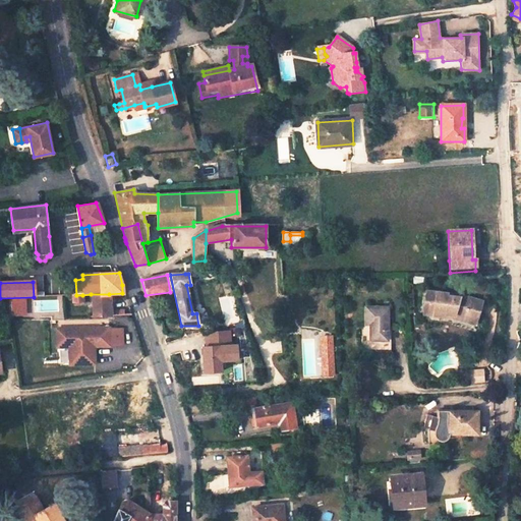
[(458,298),(447,297),(447,294),(425,292),(424,316),(444,319),(444,315),(452,315),(468,322),(470,316),(476,319),(482,302),(459,294),(458,298)]
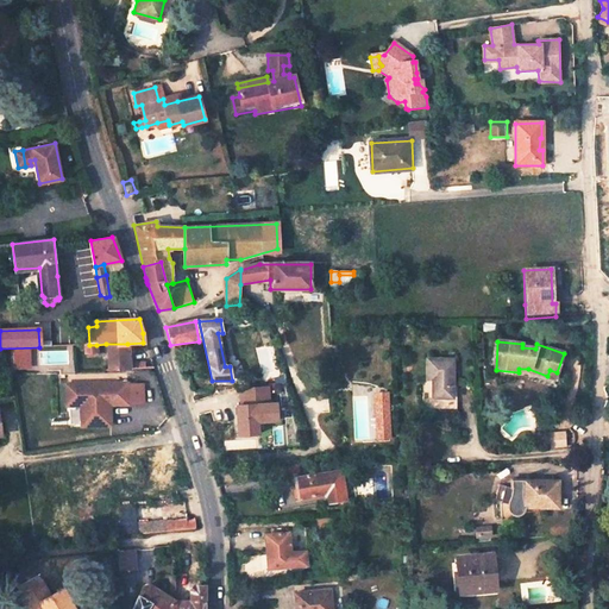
[(106,356),(106,344),(96,345),(96,355),(96,356),(106,356)]
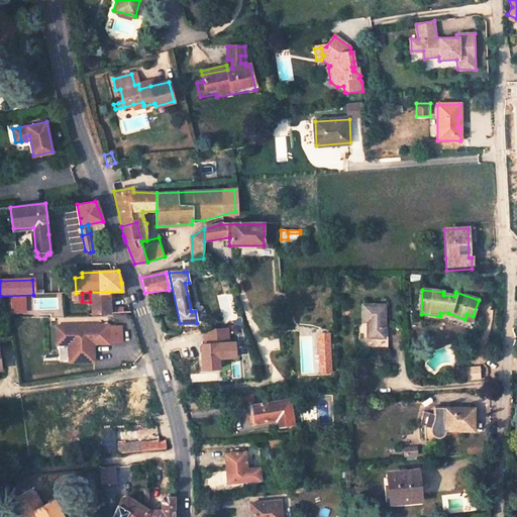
[(109,309),(108,292),(90,292),(90,302),(91,314),(122,313),(123,313),(122,308),(109,309)]
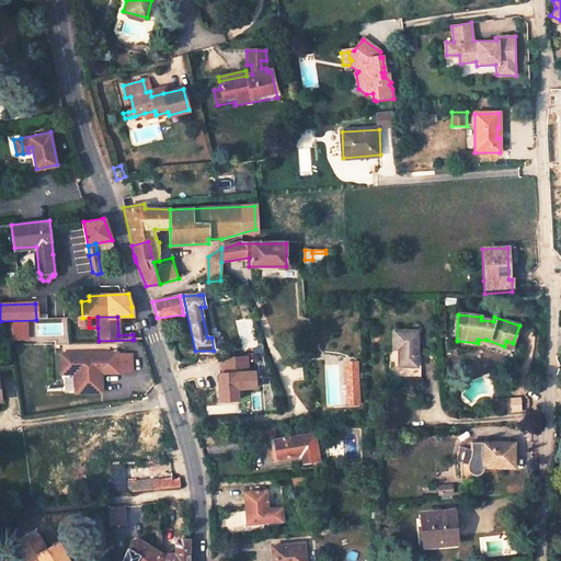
[(77,327),(89,327),(89,318),(82,318),(77,318),(77,327)]
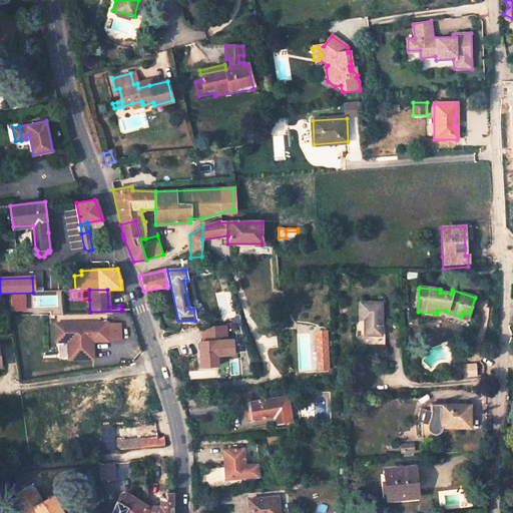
[(381,305),(360,304),(359,321),(364,321),(364,336),(381,337),(381,305)]
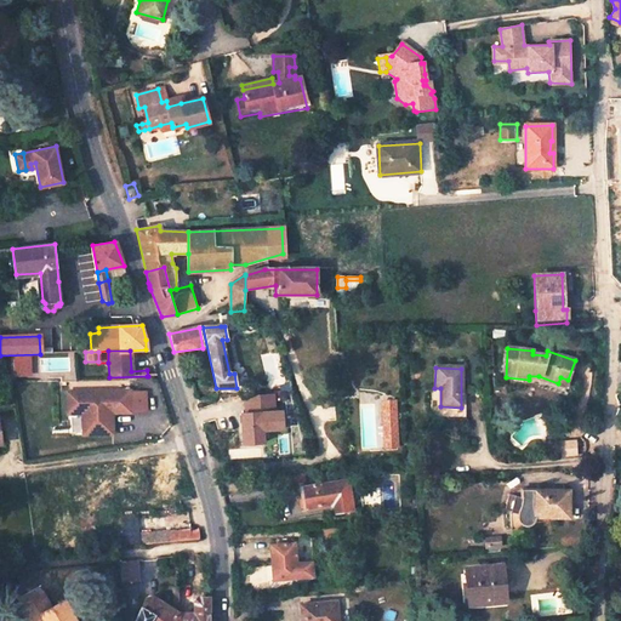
[(537,380),(565,389),(568,380),(560,377),(558,383),(539,376),(537,380)]
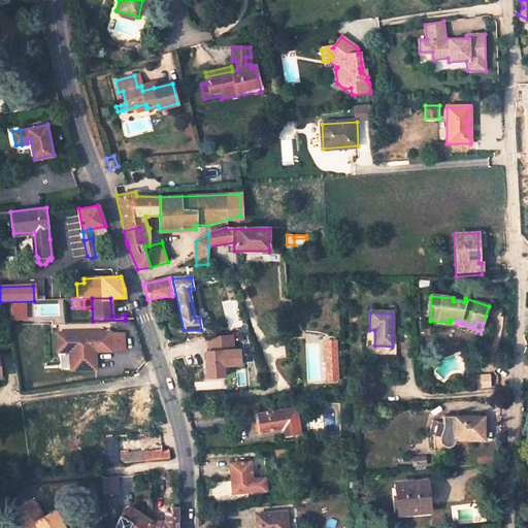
[(165,337),(183,336),(182,328),(164,328),(165,337)]
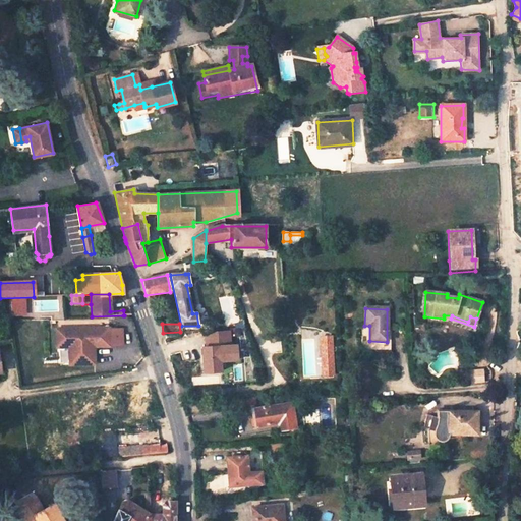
[(97,347),(124,346),(124,326),(55,328),(56,348),(69,347),(69,366),(98,365),(97,347)]
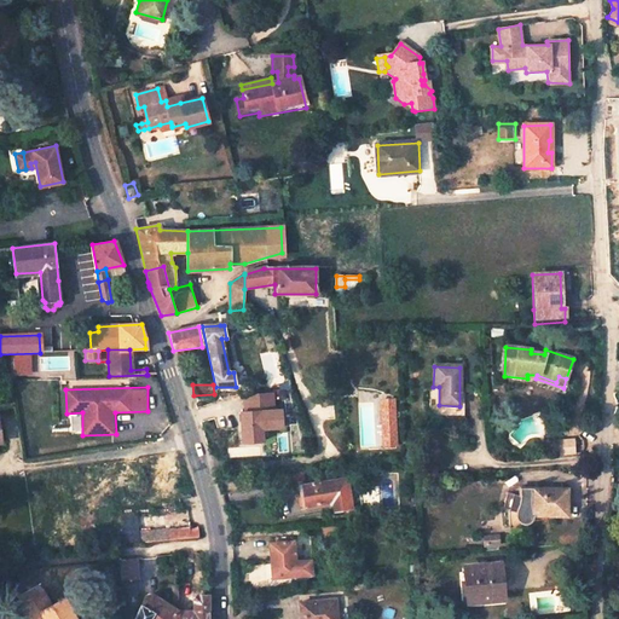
[(265,431),(285,429),(284,408),(276,408),(276,392),(241,394),(244,444),(266,443),(265,431)]
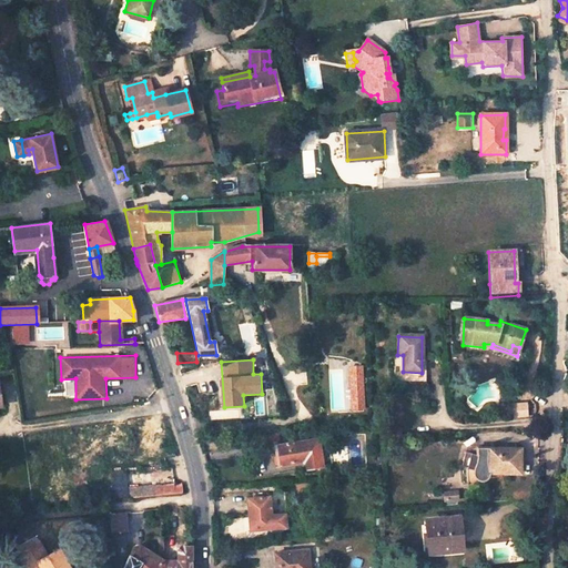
[(352,411),(366,409),(364,365),(350,366),(352,411)]
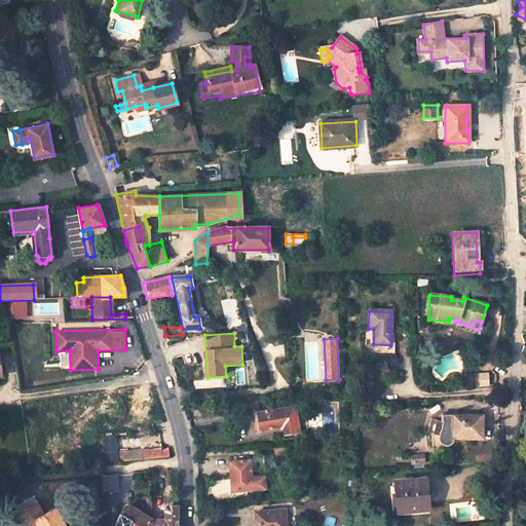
[(280,435),(297,433),(294,407),(257,412),(257,402),(238,404),(239,416),(250,415),(250,412),(255,412),(258,429),(279,427),(280,435)]
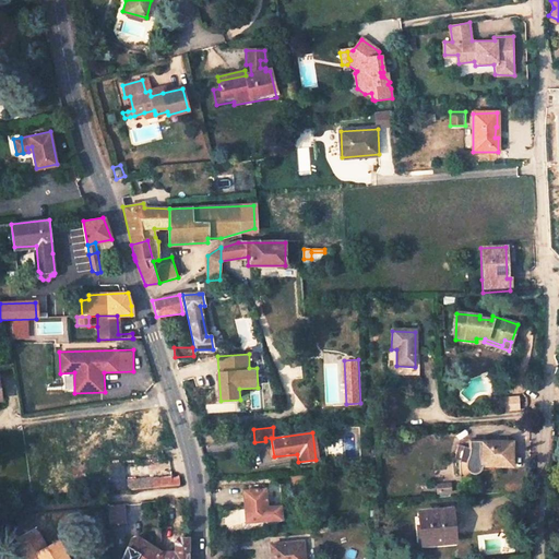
[(490,466),(510,466),(510,442),(467,441),(467,445),(466,445),(466,449),(458,443),(453,458),(465,462),(464,464),(465,466),(465,467),(467,471),(470,472),(471,472),(473,473),(477,471),(479,468),(480,465),(479,464),(490,464),(490,466)]
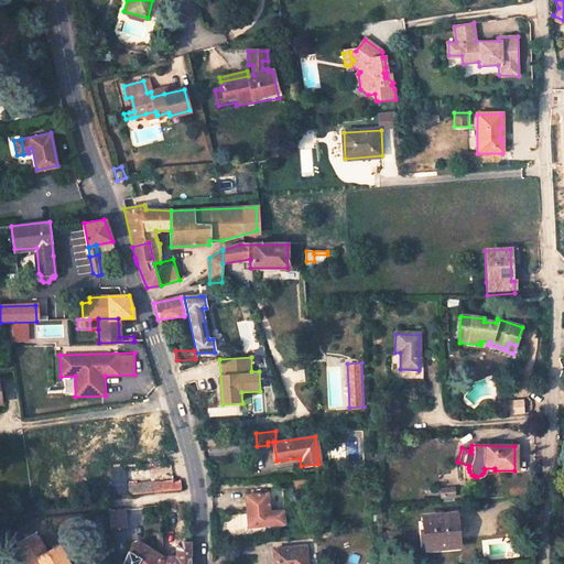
[(322,479),(308,480),(308,488),(323,487),(322,479)]
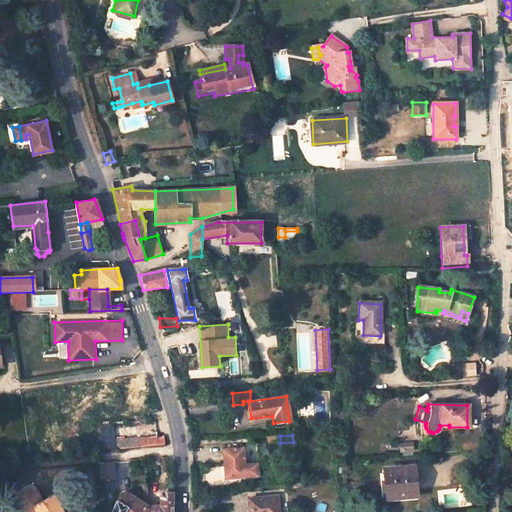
[(411,442),(398,443),(399,451),(412,450),(411,442)]
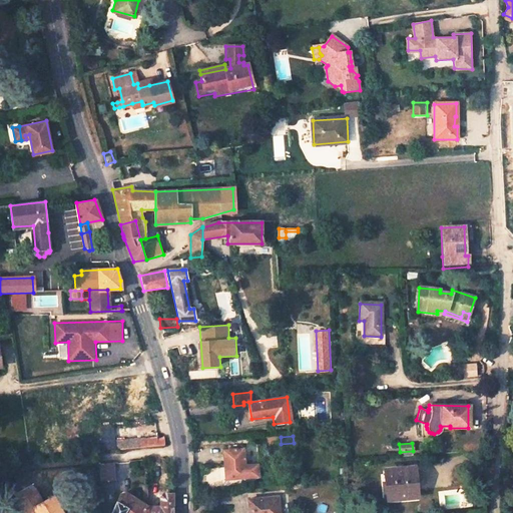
[(229,451),(222,451),(225,478),(244,476),(258,475),(257,465),(243,466),(242,449),(237,450),(236,446),(229,446),(229,451)]
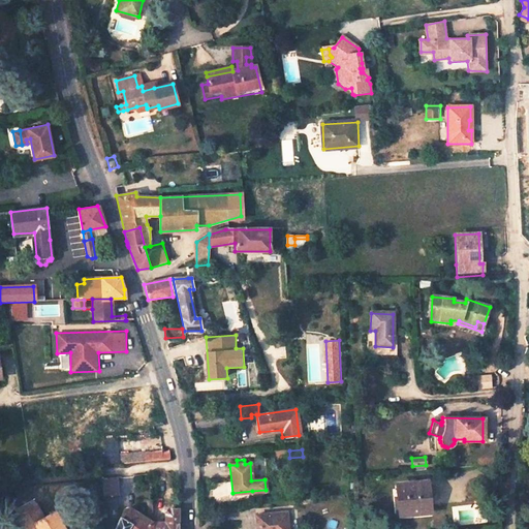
[(112,464),(99,465),(99,479),(113,478),(112,464)]
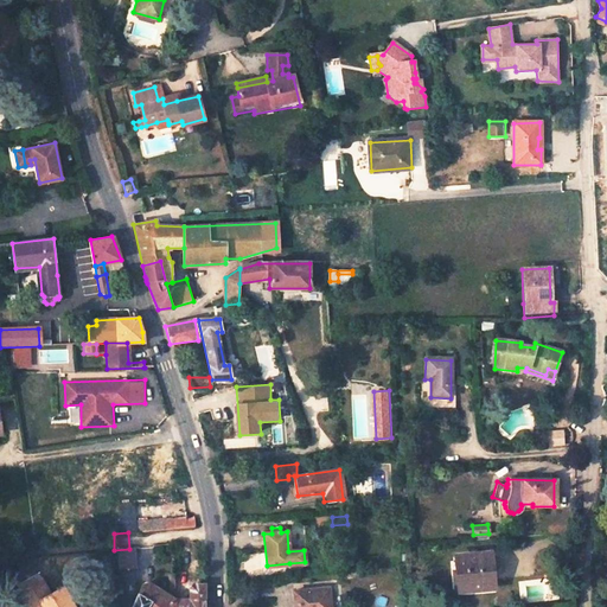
[(459,585),(491,582),(490,569),(489,555),(457,557),(459,585)]
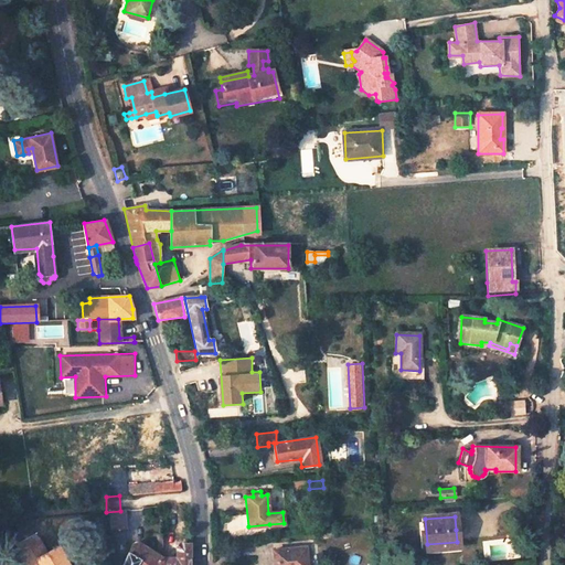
[(66,564),(57,547),(46,553),(41,544),(39,539),(21,548),(24,553),(20,556),(24,564),(66,564)]
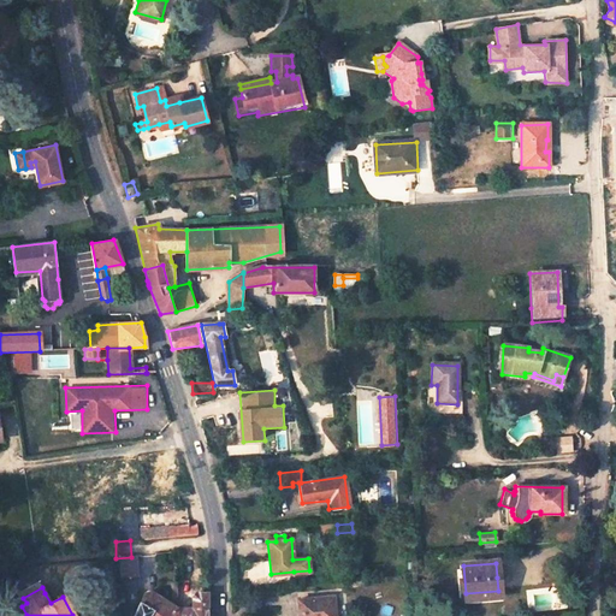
[(144,593),(134,615),(171,615),(177,608),(150,591),(144,593)]
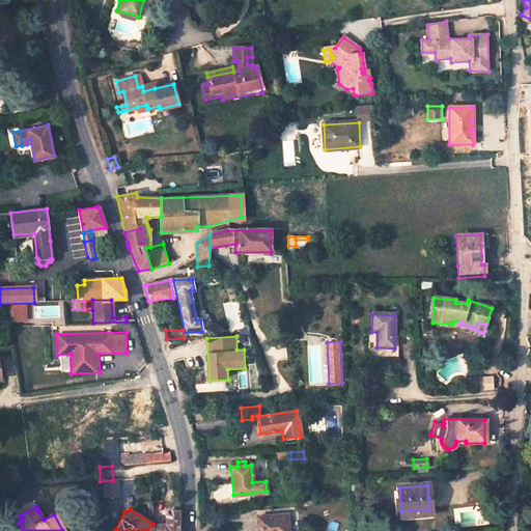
[(166,515),(166,524),(154,525),(152,524),(147,530),(178,530),(179,511),(178,511),(171,511),(166,515)]
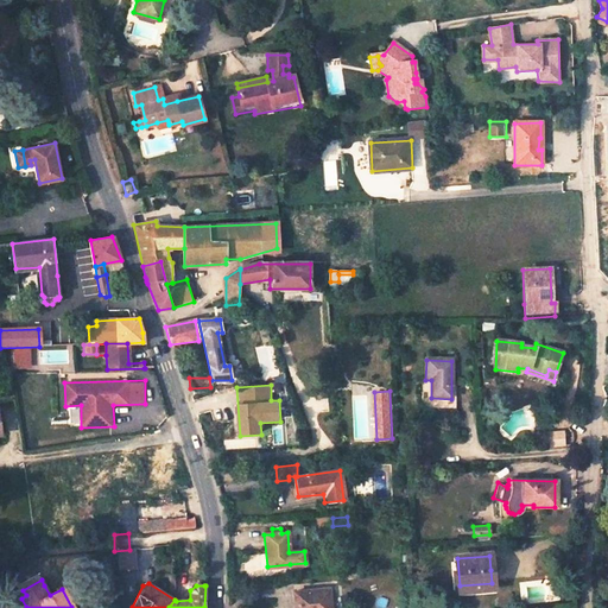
[(296,607),(331,607),(329,589),(295,593),(296,607)]
